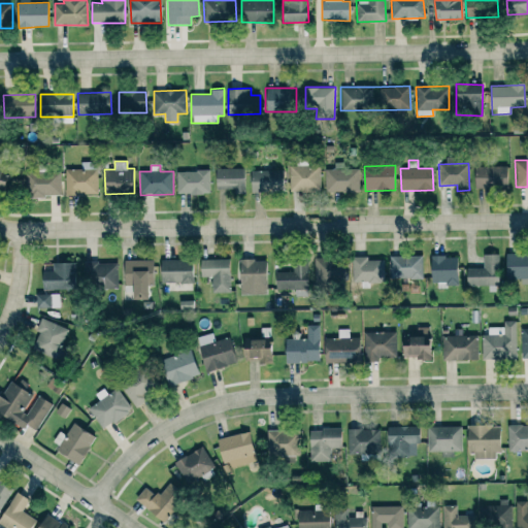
[(321,192),(320,166),(290,167),(291,193),(321,192)]
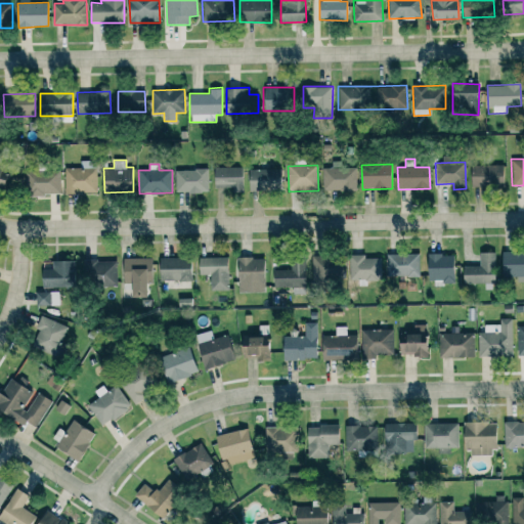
[(472,187),(504,186),(504,165),(471,166),(472,187)]
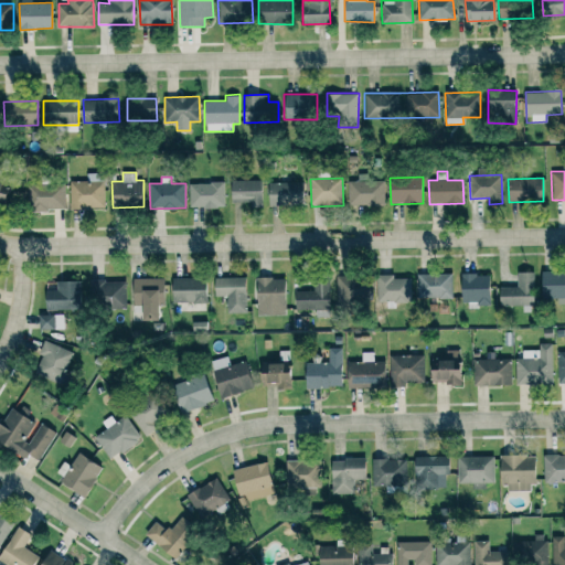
[(232,181),(232,202),(263,201),(262,180),(232,181)]
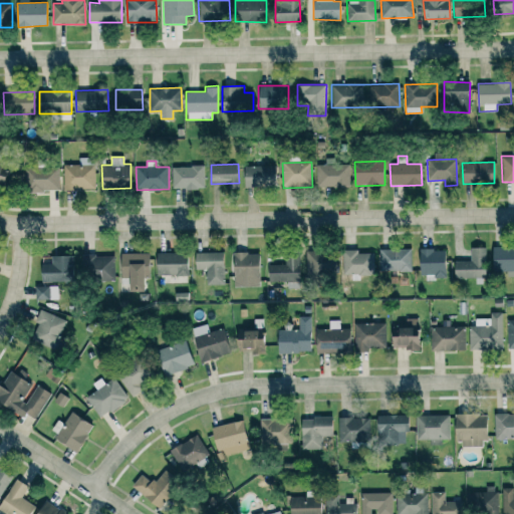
[(0,183),(6,185),(9,168),(0,165),(0,183)]
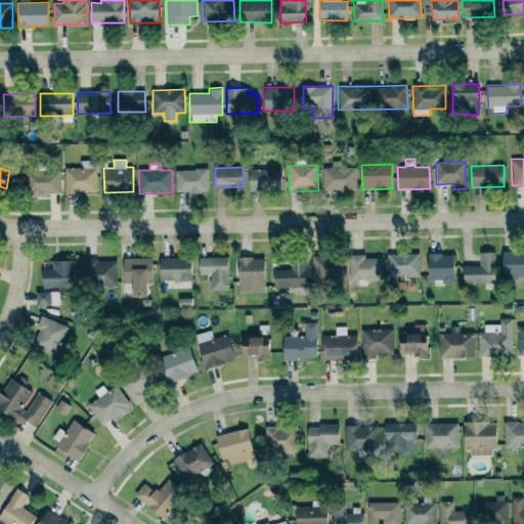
[(64,168),(66,193),(97,193),(97,168),(64,168)]
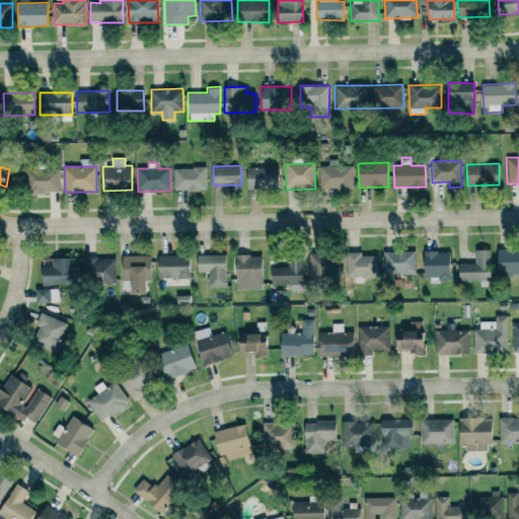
[(174,191),(207,191),(206,167),(174,168),(174,191)]
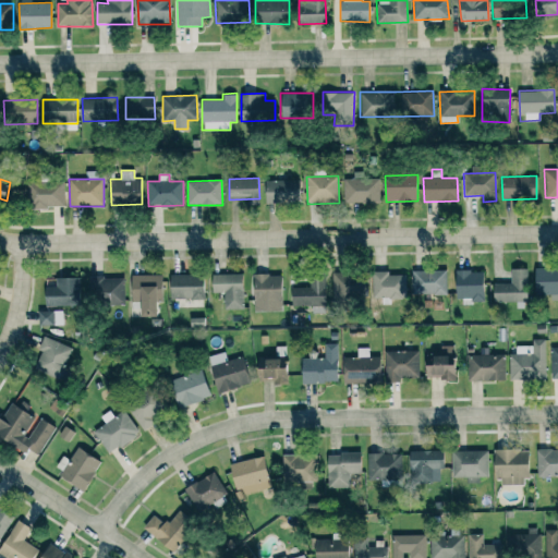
[(300,180),(266,181),(266,203),(300,203),(300,180)]
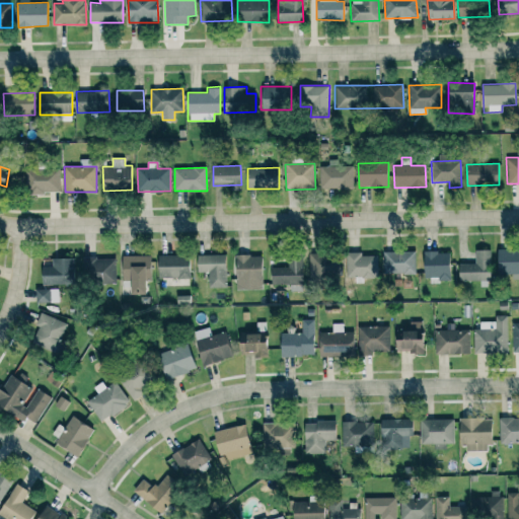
[(354,189),(353,167),(320,167),(320,190),(354,189)]
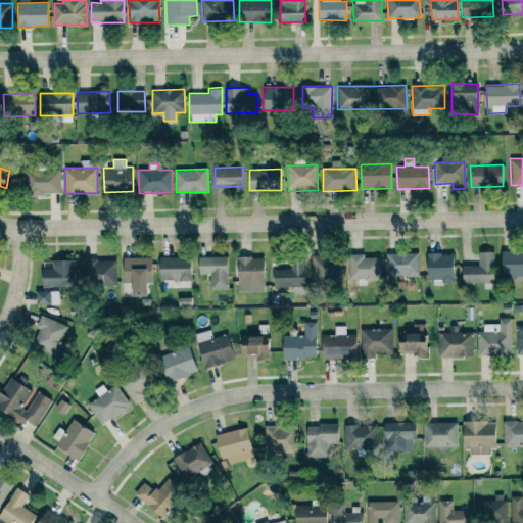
[(61,194),(60,172),(18,173),(19,191),(33,190),(34,195),(61,194)]
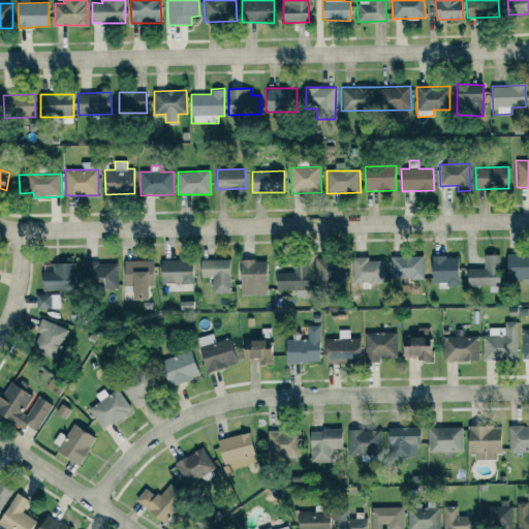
[(528,284),(528,253),(507,254),(507,280),(522,280),(522,285),(528,284)]
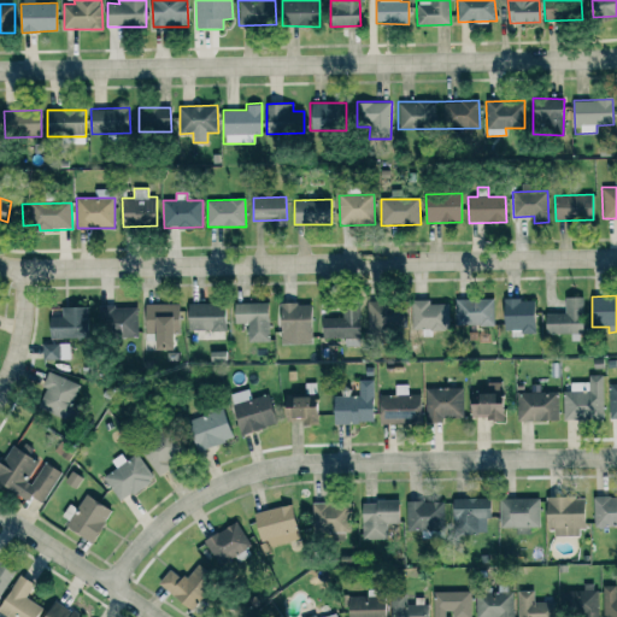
[(546,334),(583,334),(583,297),(565,297),(565,313),(546,313),(546,334)]
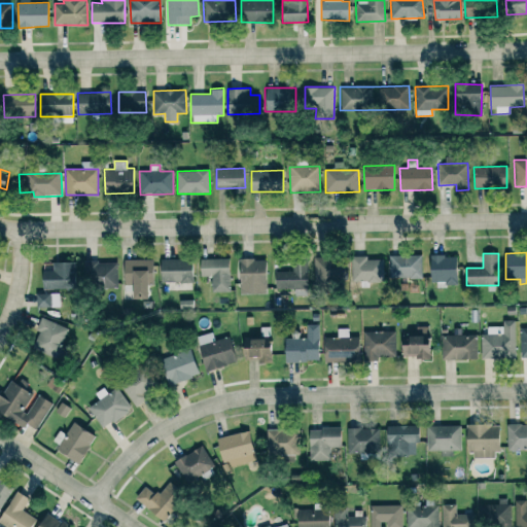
[(390,278),(422,278),(422,255),(389,255),(390,278)]
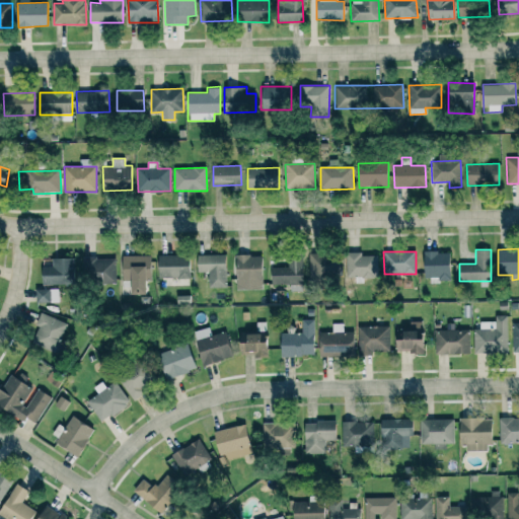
[(424,252),(425,280),(450,279),(449,251),(424,252)]
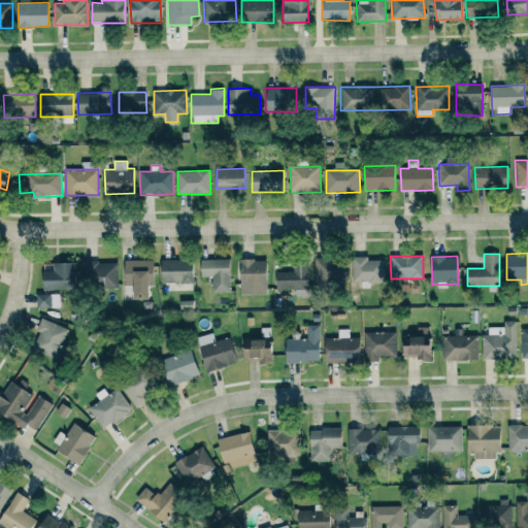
[(385,260),(368,261),(368,257),(352,257),(353,283),(385,282),(385,260)]
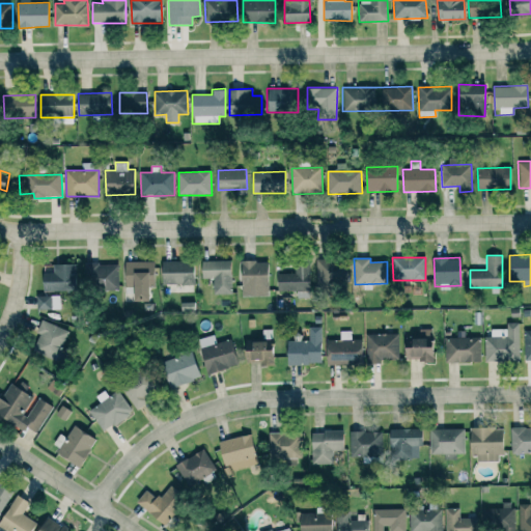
[(347,285),(348,260),(317,259),(316,285),(347,285)]
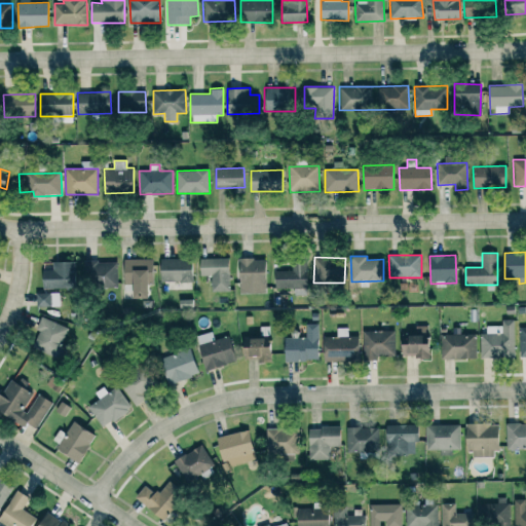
[(200,259),(200,276),(212,275),(212,292),(229,291),(229,258),(200,259)]
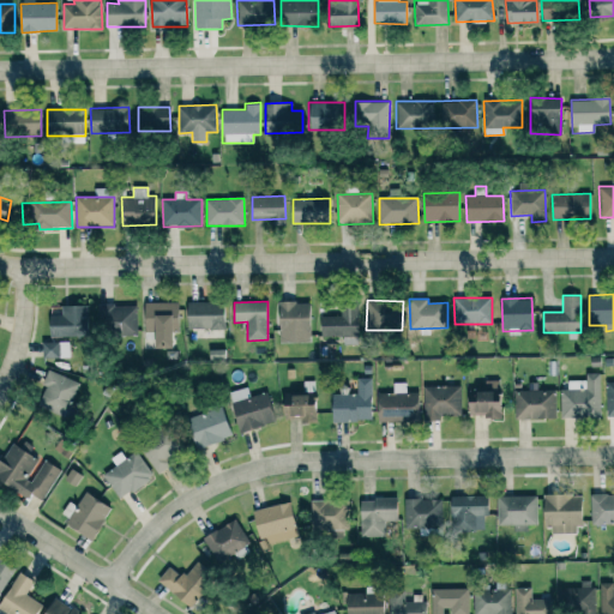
[(281,343),(311,343),(309,301),(280,302),(281,343)]
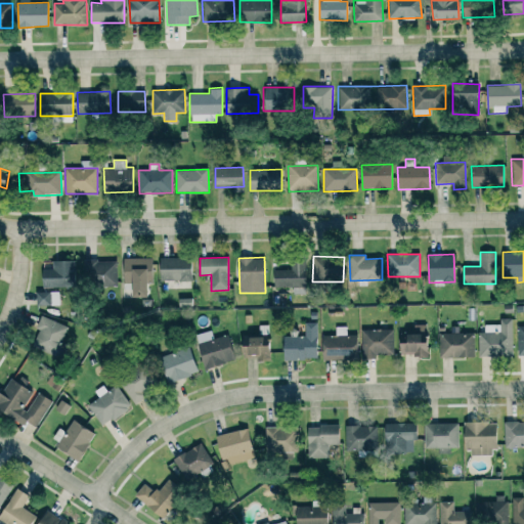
[(124,258),(124,285),(133,284),(133,298),(148,297),(147,281),(153,281),(153,258),(124,258)]
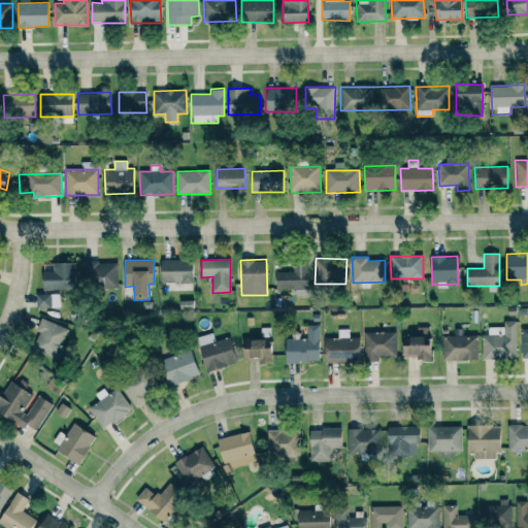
[(161,261),(162,284),(193,283),(193,260),(161,261)]
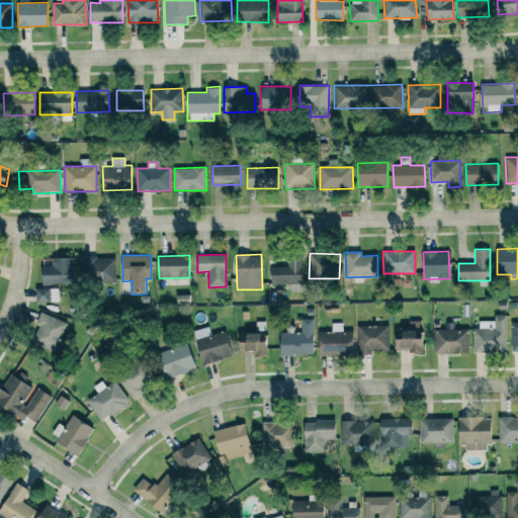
[(75,257),(52,258),(52,266),(42,266),(42,284),(76,283),(75,257)]
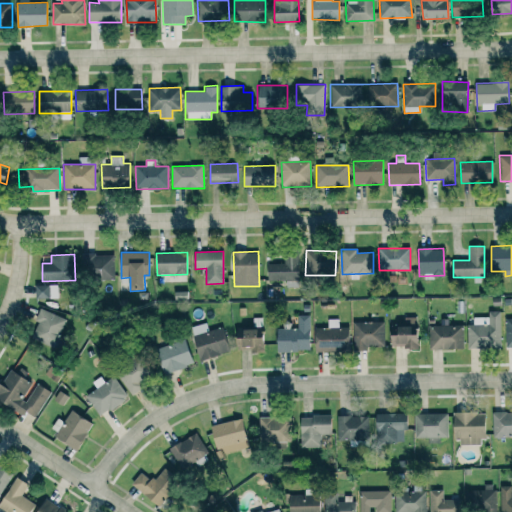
[(114,254),(83,255),(83,279),(114,279),(114,254)]
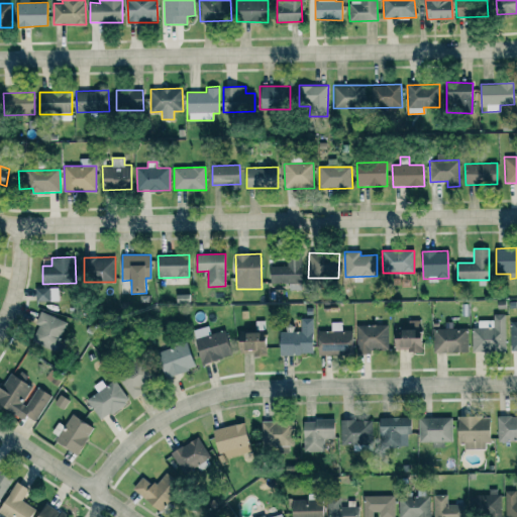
[(271,267),(271,284),(289,283),(290,290),(303,290),(302,256),(287,257),(287,266),(271,267)]
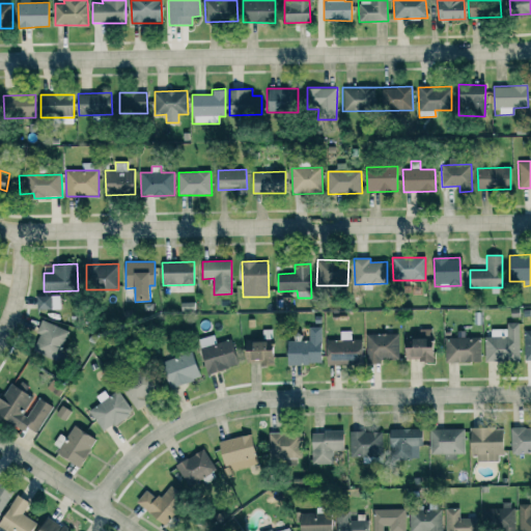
[(59,309),(58,296),(36,297),(37,310),(59,309)]
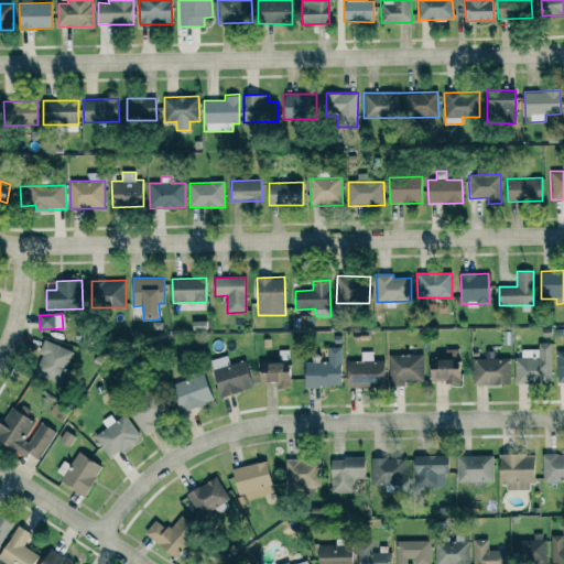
[(74,353),(44,339),(39,354),(42,355),(34,373),(61,384),(74,353)]
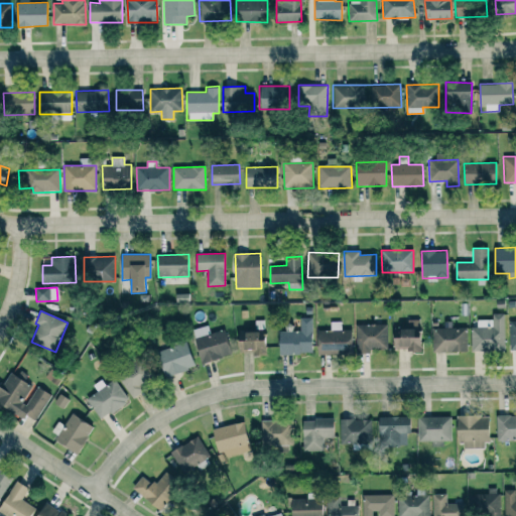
[(505,350),(504,313),(492,314),(493,319),(478,320),(478,327),(471,328),(472,350),(505,350)]
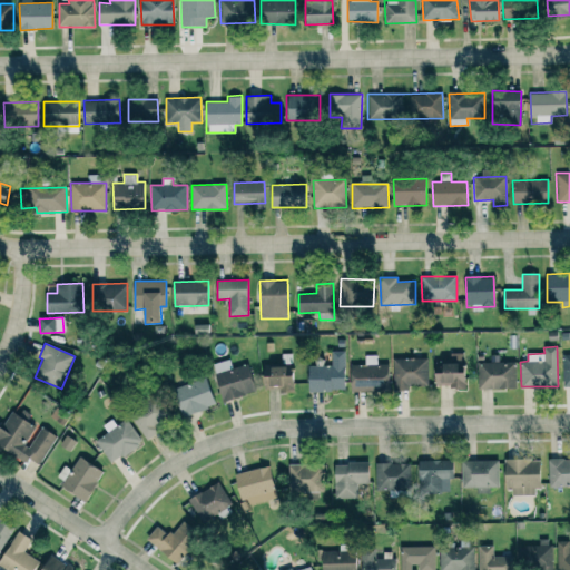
[(308,365),(310,392),(345,391),(345,352),(332,352),(332,365),(308,365)]
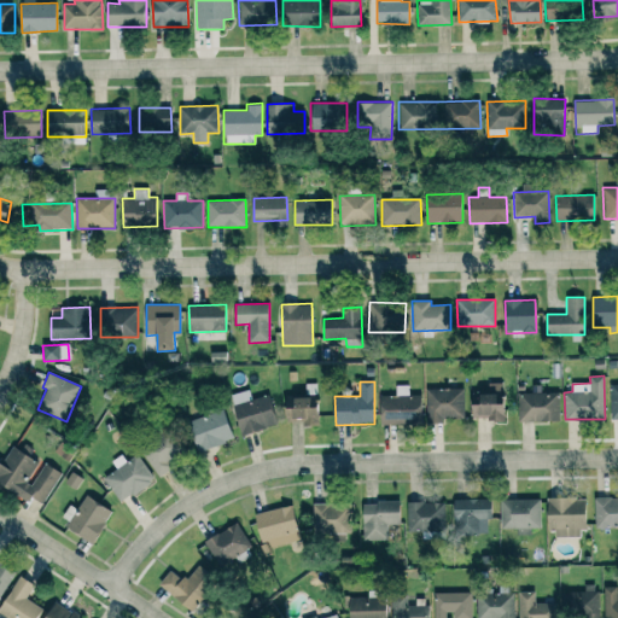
[(472,394),(472,420),(505,420),(503,383),(488,383),(489,394),(472,394)]
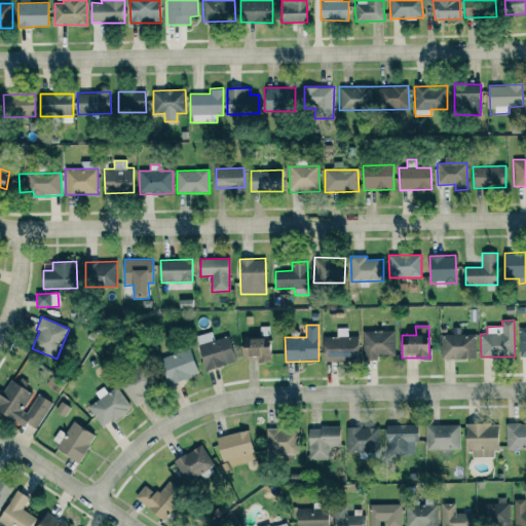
[(359,336),(347,336),(347,329),(337,329),(337,337),(324,337),(324,362),(359,361),(359,336)]
